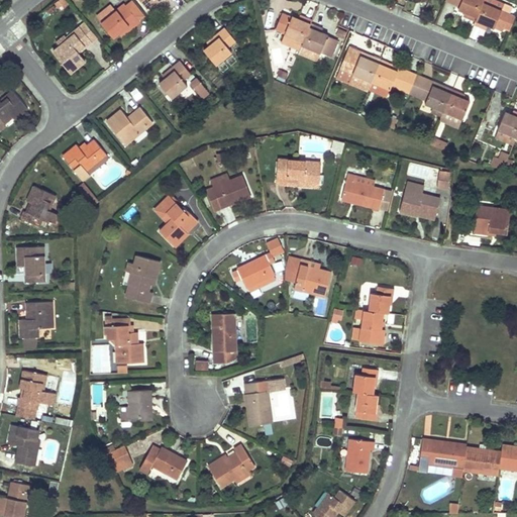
[(66,0),(59,0),(55,3),(61,11),(70,5),(66,0)]
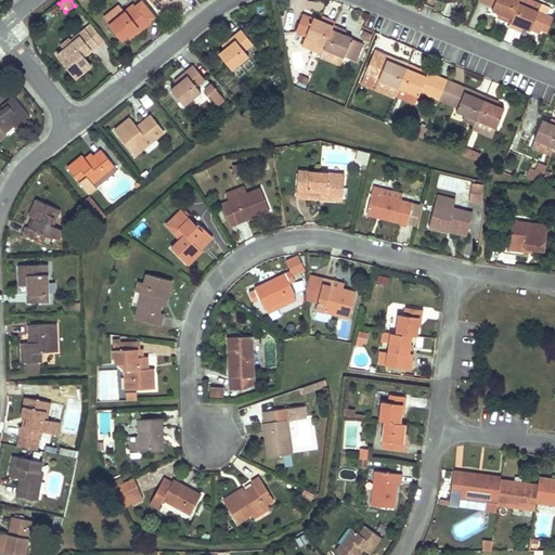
[(149,0),(157,10),(167,0),(168,0),(170,1),(171,0),(149,0)]
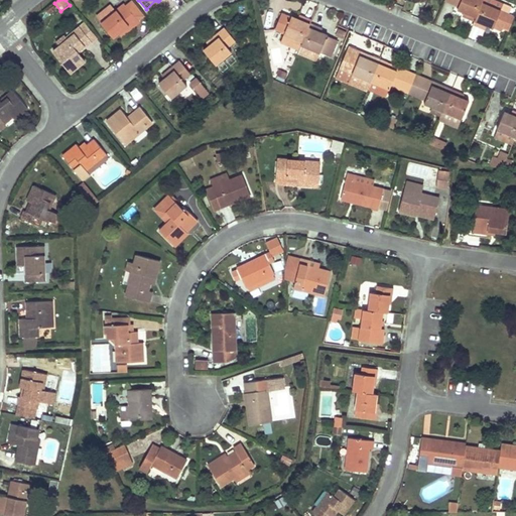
[(482,3),(483,0),(444,0),(443,1),(449,4),(459,7),(458,10),(467,14),(465,17),(474,21),(482,3)]
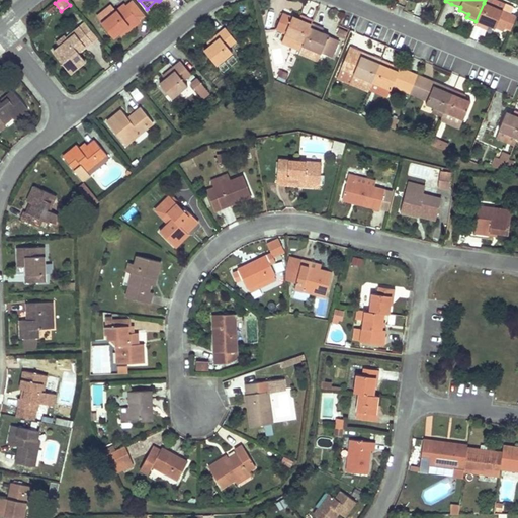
[(485,0),(484,3),(502,10),(505,4),(495,0),(485,0)]
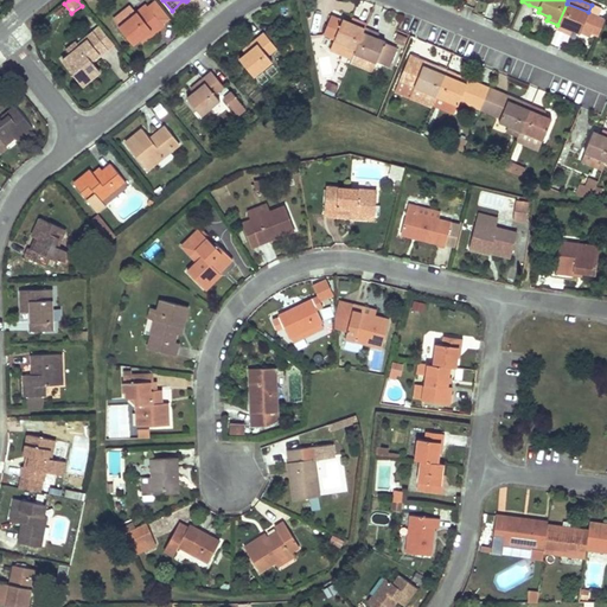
[(151,12),(164,26),(171,20),(155,2),(148,8),(151,12)]
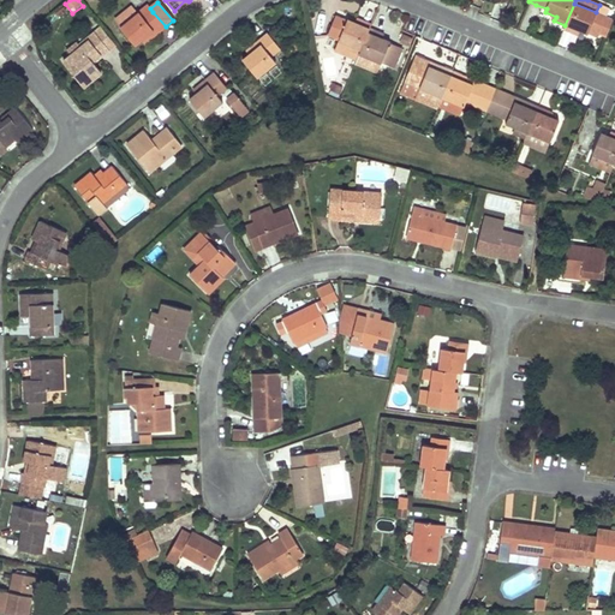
[(565,25),(563,29),(575,34),(578,30),(586,34),(598,39),(601,34),(607,36),(614,19),(596,12),(574,4),(565,25)]
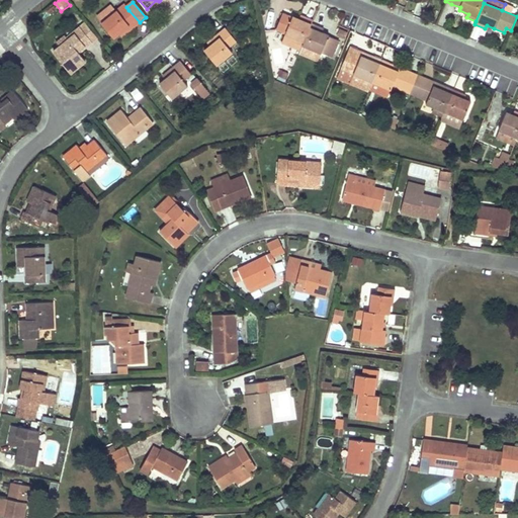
[(126,7),(124,5),(117,10),(121,15),(128,10),(126,7)]
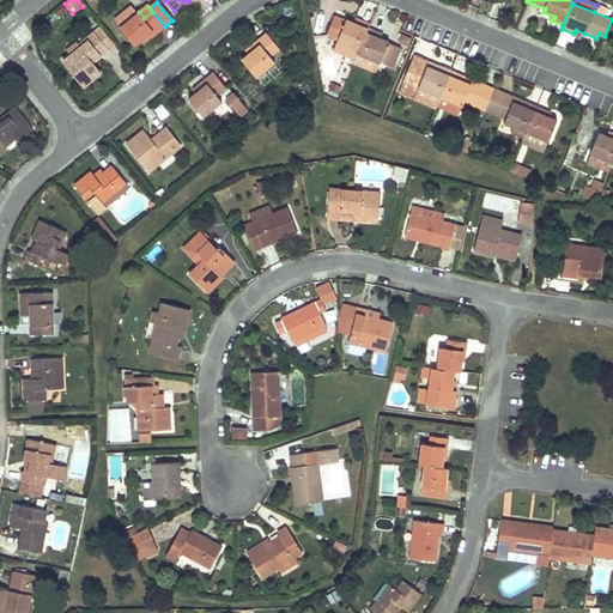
[(119,28),(135,14),(131,7),(114,20),(119,28)]
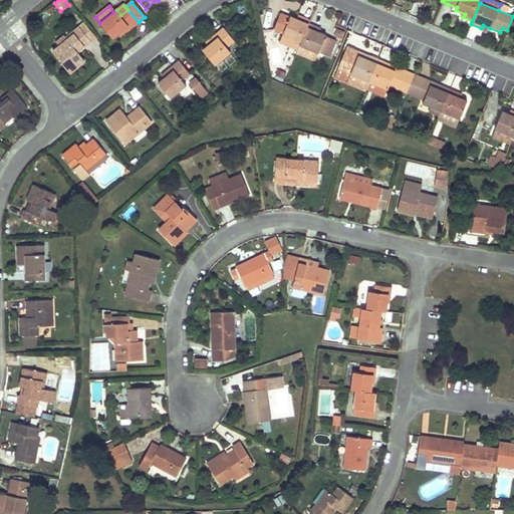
[(113,12),(99,23),(112,38),(119,32),(122,35),(129,30),(139,22),(127,10),(120,15),(116,10),(113,12)]
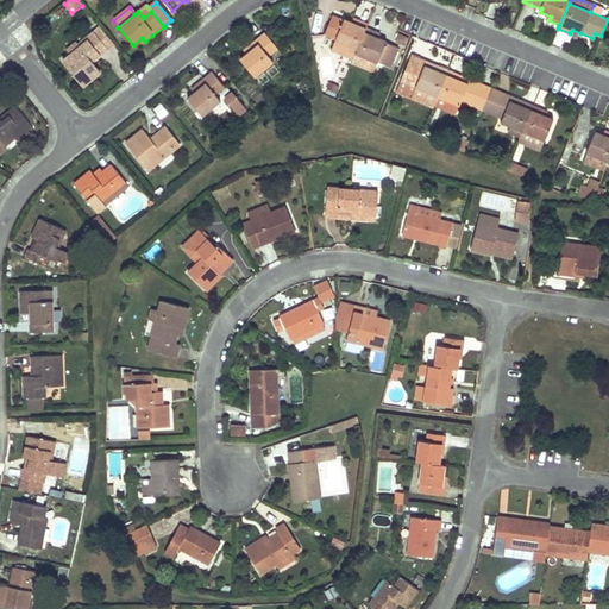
[(330,54),(352,63),(356,54),(358,50),(366,29),(368,24),(357,19),(355,24),(344,19),(344,20),(338,18),(333,17),(325,37),(336,41),(330,54)]
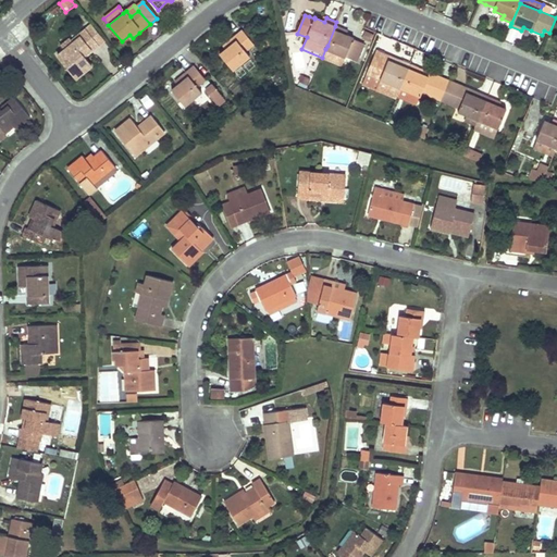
[(345,31),(335,26),(327,46),(325,49),(345,58),(357,63),(366,44),(354,39),(344,35),(345,31)]
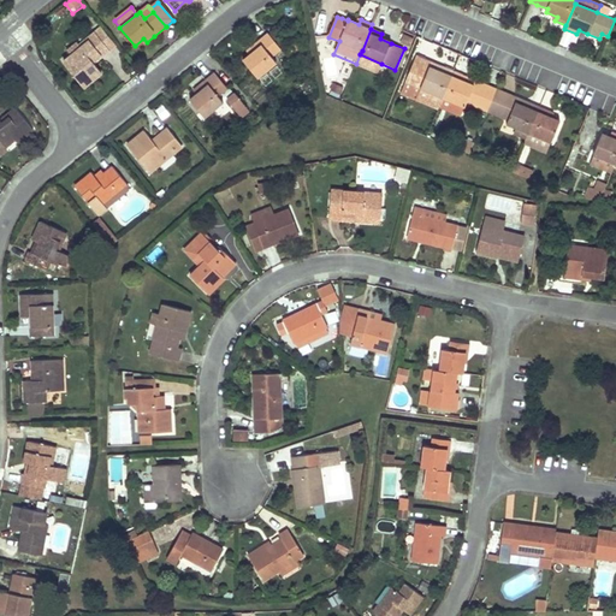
[(72,55),(63,63),(73,76),(83,87),(101,72),(92,60),(106,49),(94,34),(87,40),(89,42),(87,45),(89,47),(83,52),(78,46),(77,43),(69,51),(72,55)]
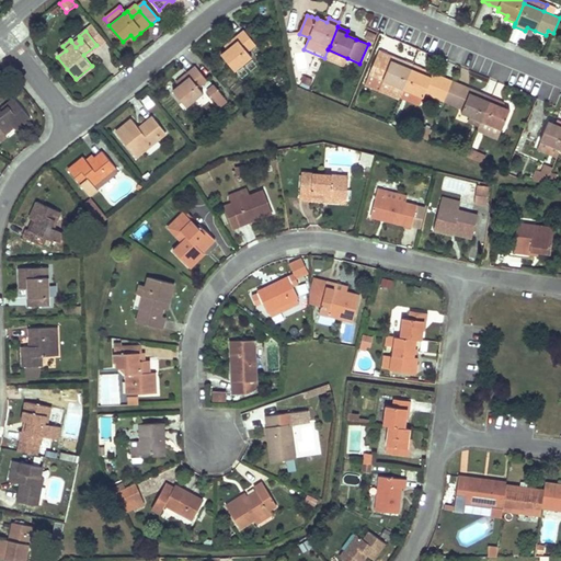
[(230,48),(222,55),(236,70),(252,57),(248,52),(256,45),(244,31),(238,36),(227,45),(230,48)]
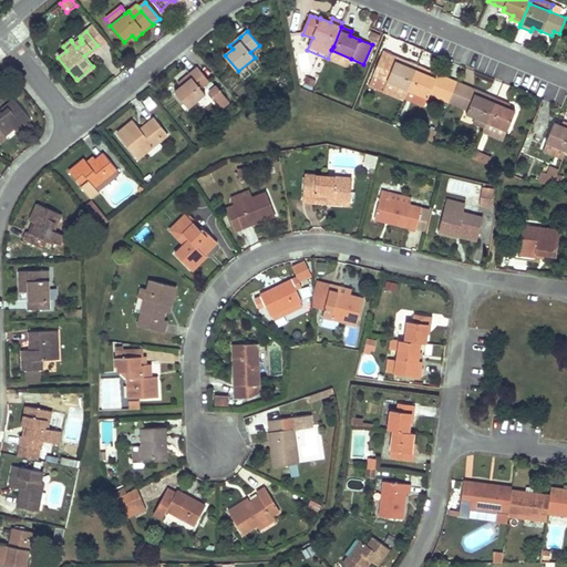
[(82,39),(80,37),(72,42),(76,48),(82,43),(80,41),(82,39)]
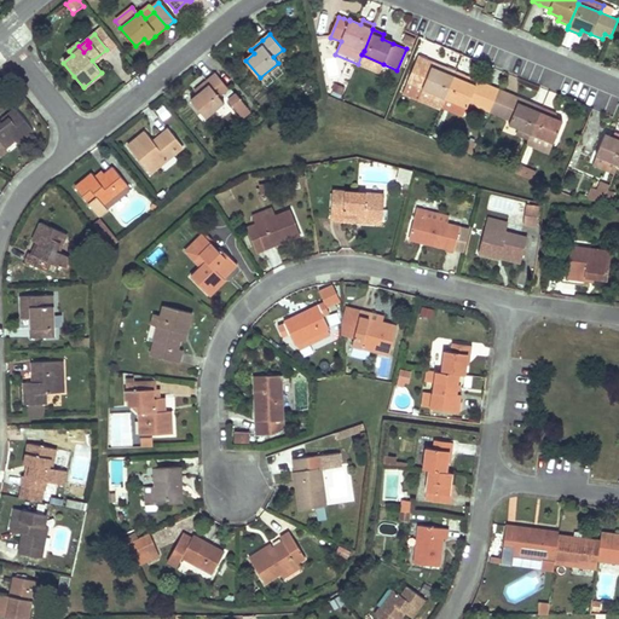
[(383,64),(362,55),(358,64),(381,73),(383,64)]
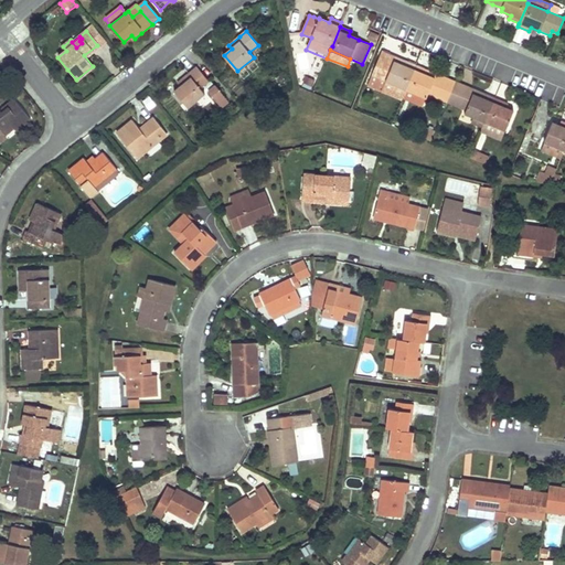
[(383,91),(386,82),(407,89),(416,65),(408,62),(406,66),(404,65),(405,61),(391,55),(383,52),(370,85),(383,91)]
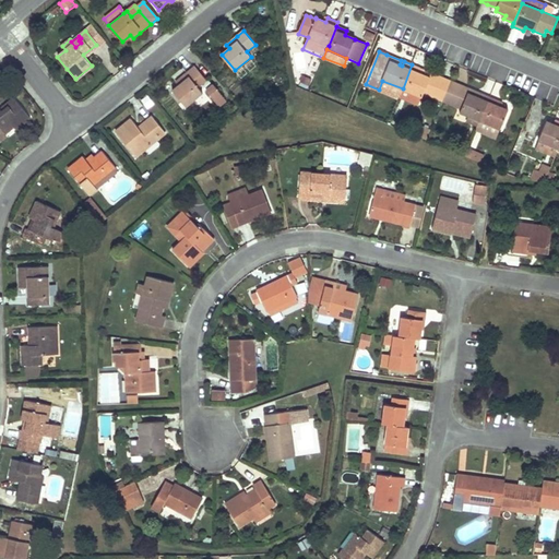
[(412,64),(403,88),(423,96),(424,95),(432,72),(427,71),(421,69),(420,73),(418,72),(419,68),(412,64)]
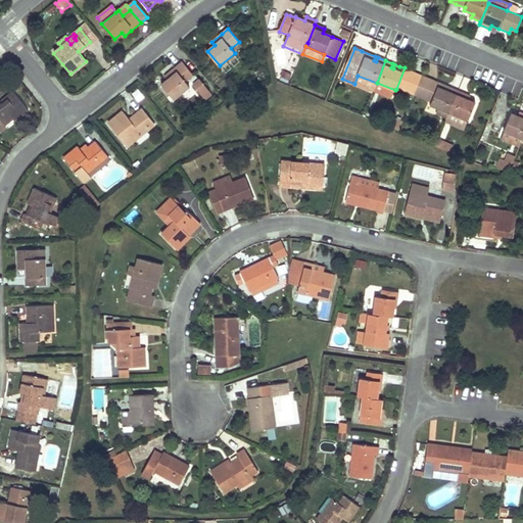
[(170,79),(161,85),(174,100),(190,87),(186,82),(194,76),(183,62),(173,70),(167,76),(170,79)]
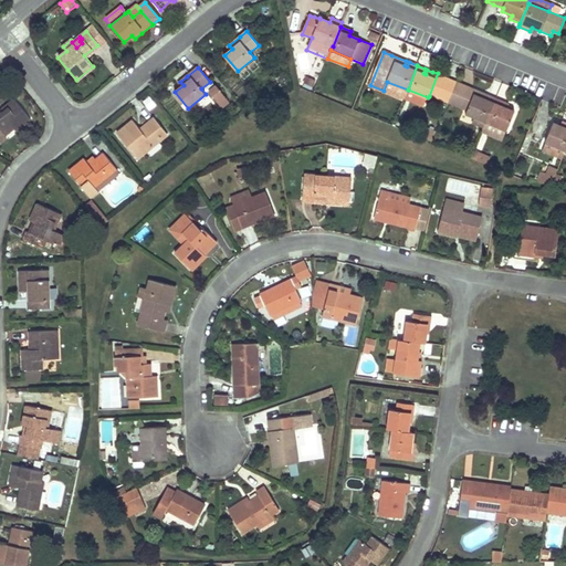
[(438,73),(429,96),(438,101),(441,92),(447,77),(438,73)]
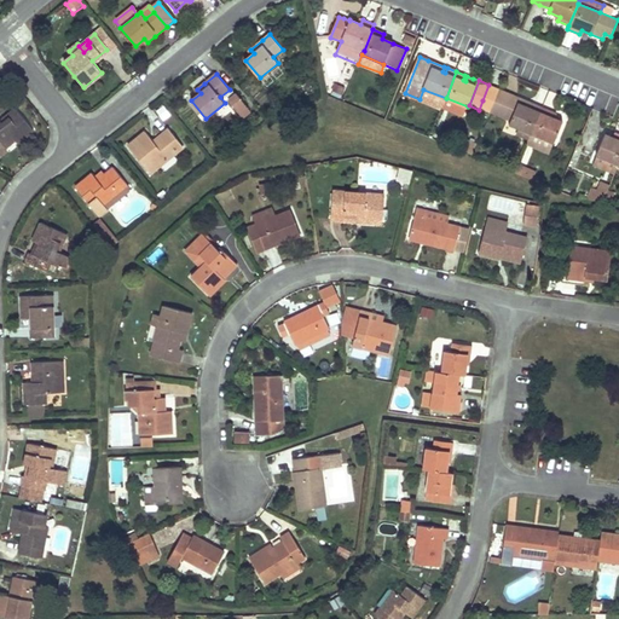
[(334,85),(333,94),(343,96),(346,86),(334,85)]
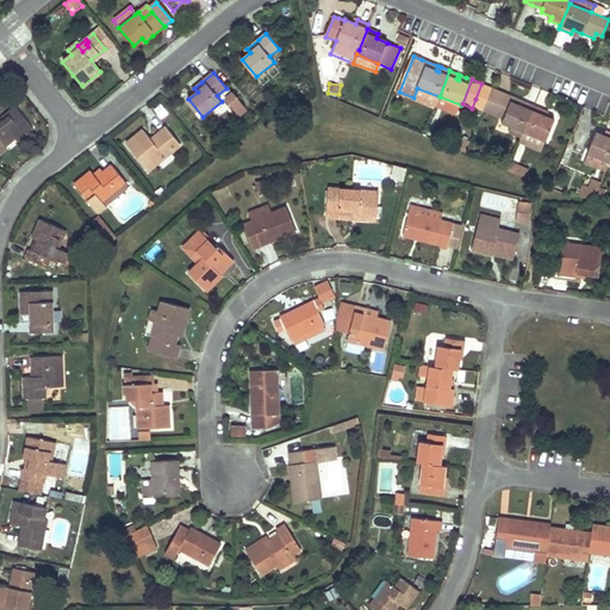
[(475,99),(472,109),(481,113),(492,88),(481,83),(475,99)]
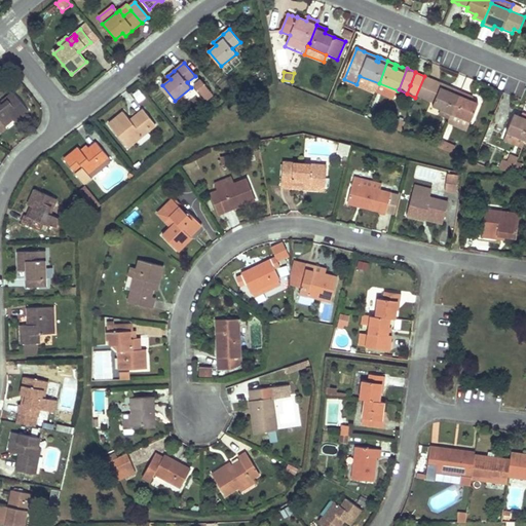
[(357,84),(375,91),(379,83),(360,76),(357,84)]
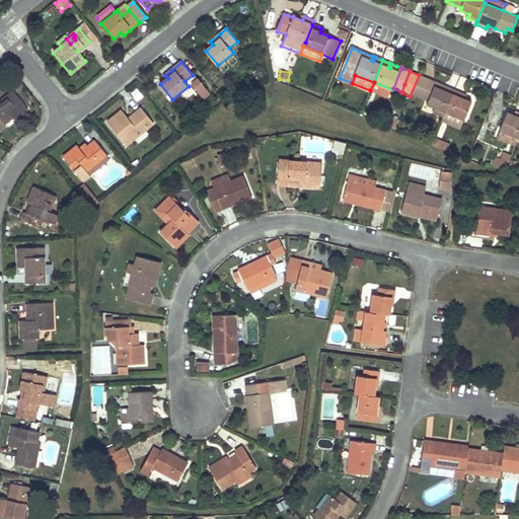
[(433,114),(443,118),(446,113),(455,90),(447,87),(446,91),(443,90),(445,86),(432,80),(419,75),(410,96),(428,103),(427,104),(435,108),(433,114)]
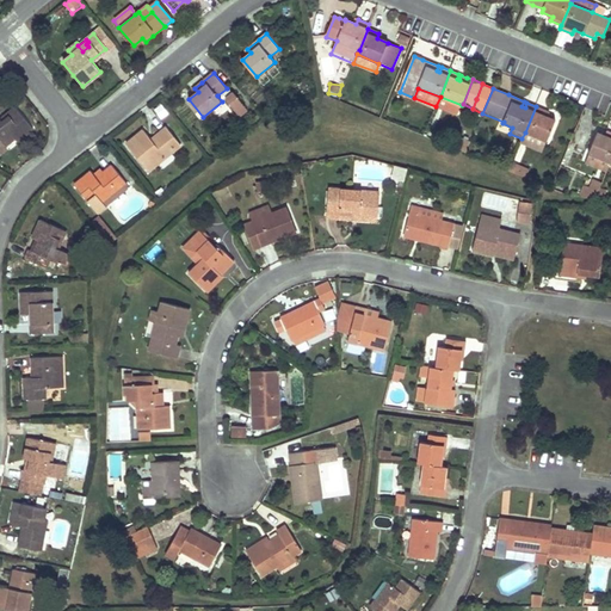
[(233,94),(226,100),(241,117),(247,110),(233,94)]
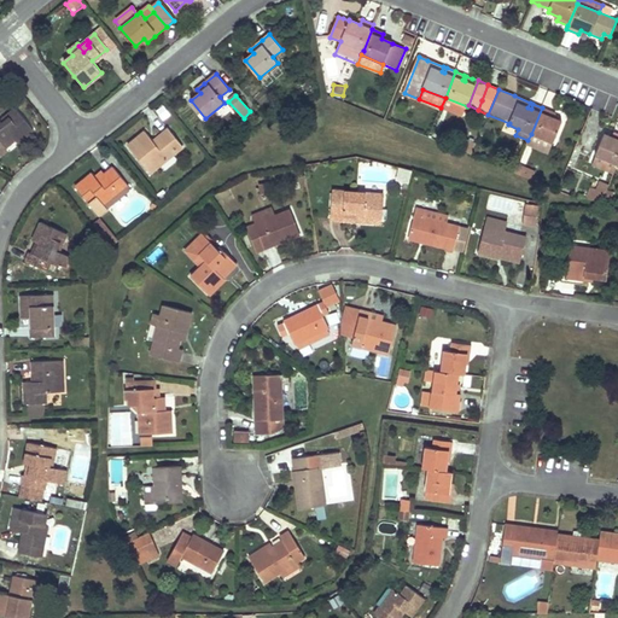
[(467,106),(445,98),(441,108),(464,117),(467,106)]
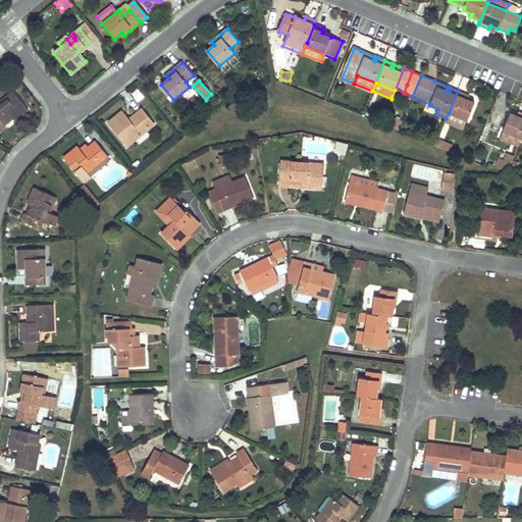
[(145,97),(140,90),(134,94),(140,101),(145,97)]
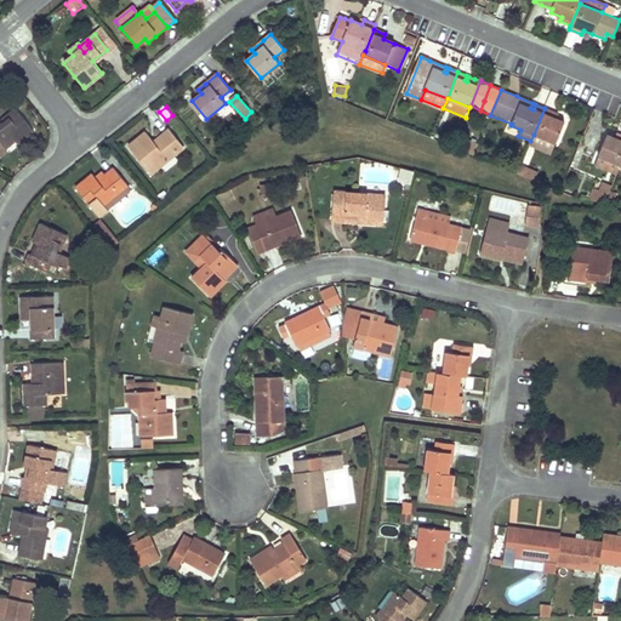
[(553,113),(545,108),(534,135),(556,144),(565,123),(560,120),(554,118),(552,117),(553,113)]
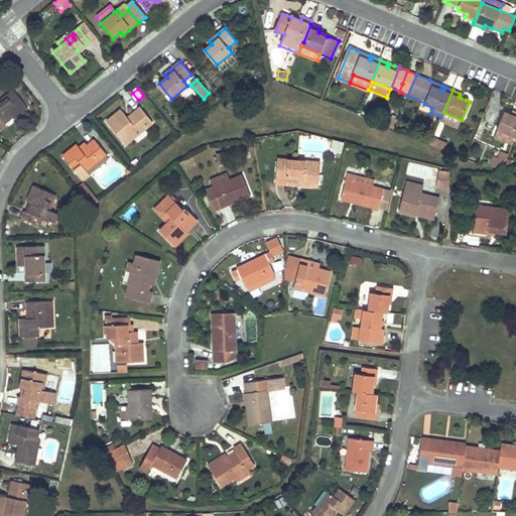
[(0,101),(0,129),(0,130),(6,126),(5,125),(2,122),(11,115),(13,118),(15,119),(17,118),(28,108),(13,91),(7,95),(9,97),(1,103),(0,101)]
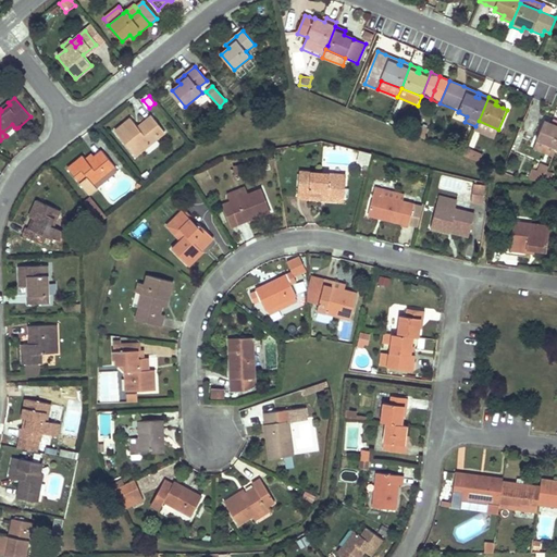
[(127,123),(115,132),(136,156),(165,132),(153,118),(139,128),(132,119),(127,123)]
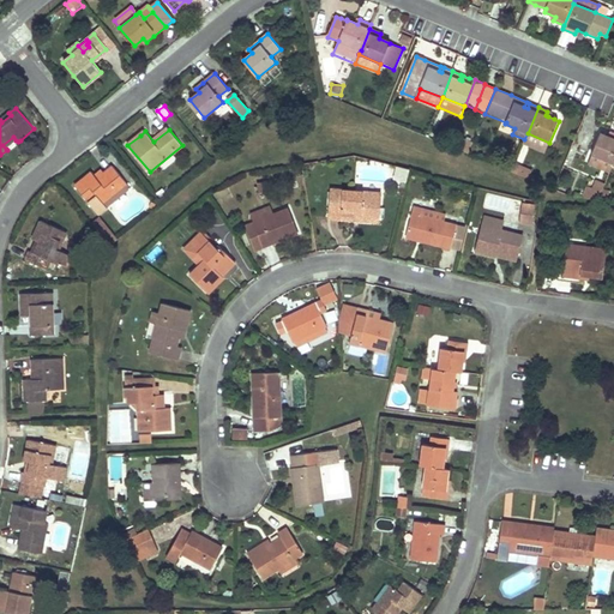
[(549,143),(528,133),(524,139),(523,144),(546,152),(549,143)]
